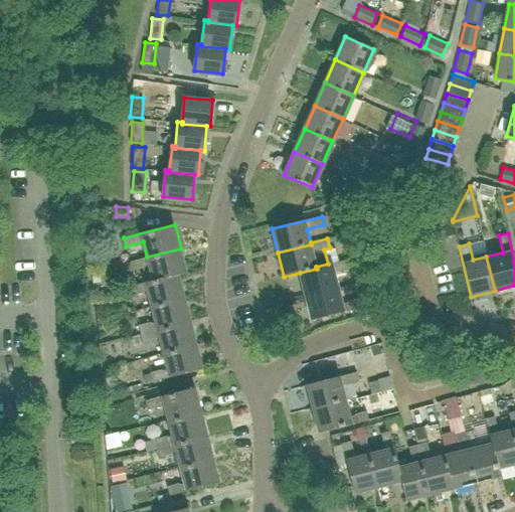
[(149,266),(152,279),(153,281),(179,274),(187,272),(181,248),(147,257),(130,261),(132,270),(149,266)]
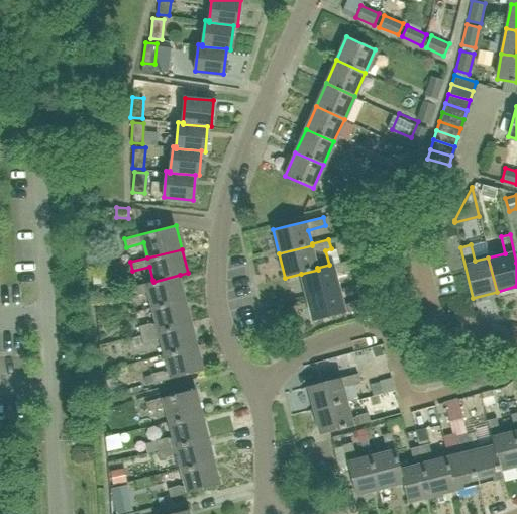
[(301,274),(307,297),(340,289),(336,274),(353,269),(350,259),(329,265),(317,268),(318,270),(301,274)]
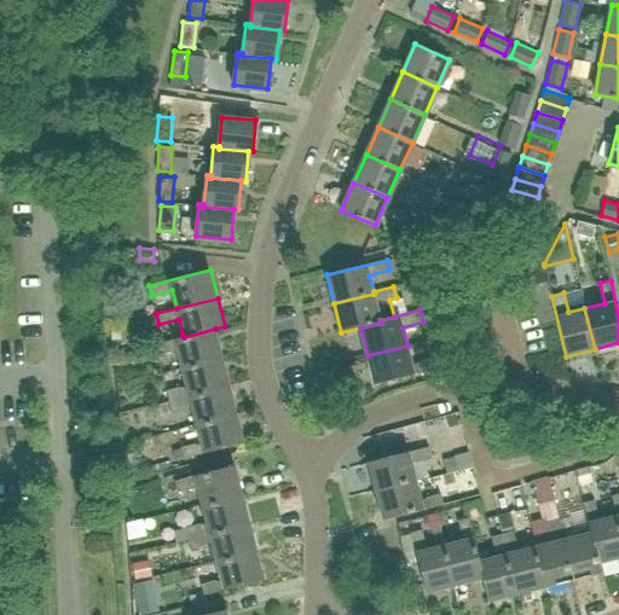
[(178,348),(181,364),(221,353),(215,329),(184,337),(183,335),(154,342),(156,354),(178,348)]
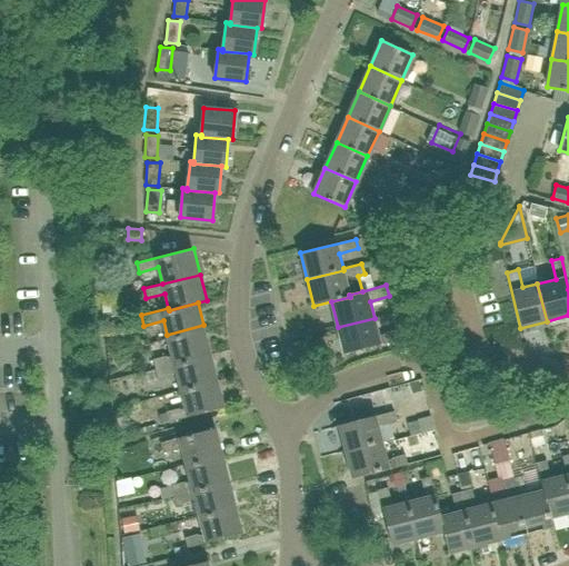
[(375,318),(338,327),(345,353),(400,338),(397,329),(378,334),(375,318)]
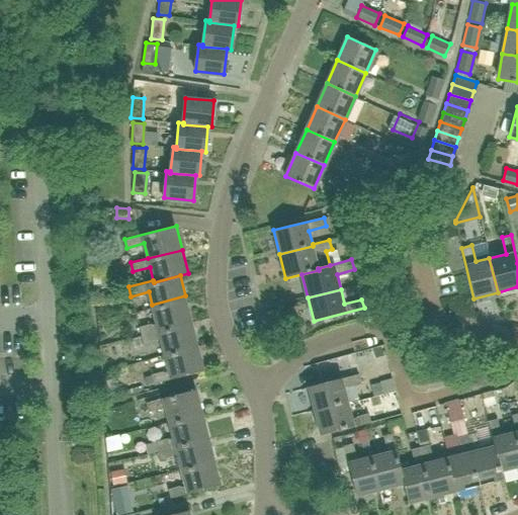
[(191,321),(185,295),(152,305),(156,321),(139,326),(142,335),(191,321)]
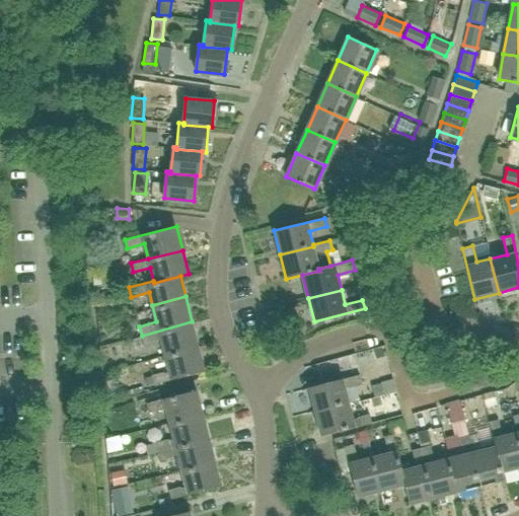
[(198,345),(192,321),(142,336),(144,345),(161,340),(164,353),(198,345)]
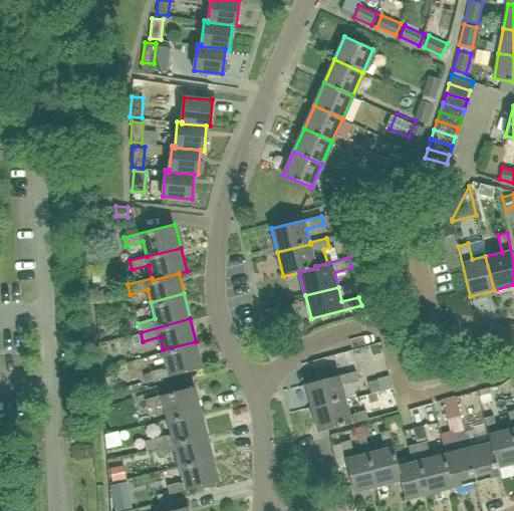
[(196,341),(163,349),(168,366),(151,370),(153,379),(203,366),(196,341)]
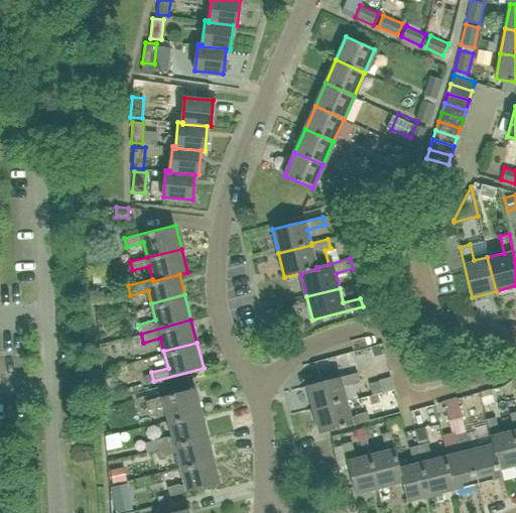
[(314,409),(348,401),(344,386),(361,381),(359,372),(308,386),(314,409)]
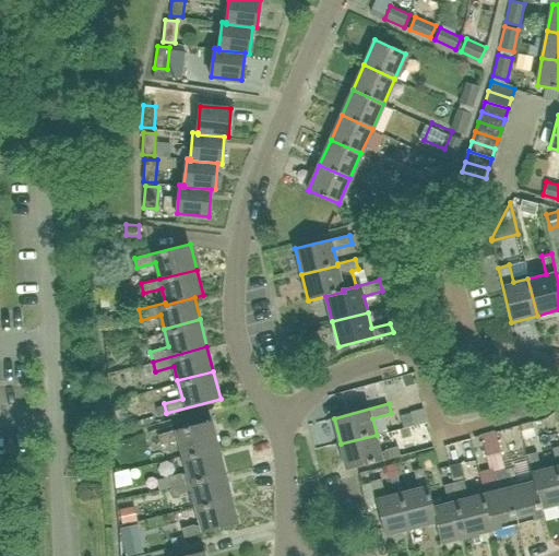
[(179,439),(183,454),(219,446),(213,420),(158,434),(161,445),(179,439)]
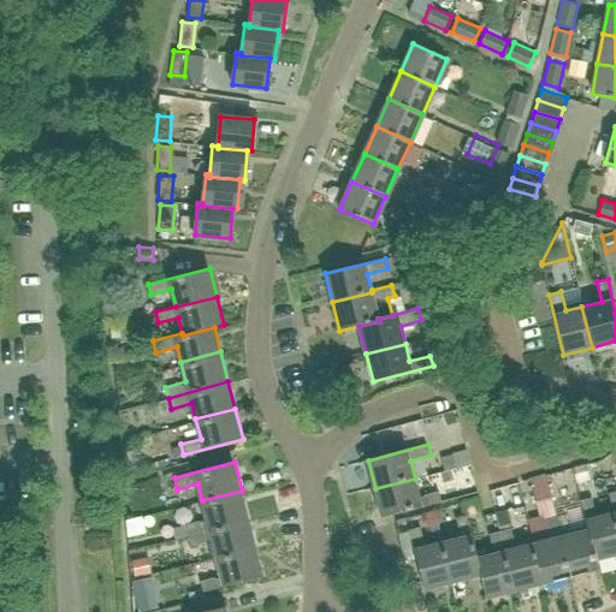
[(481,476),(443,486),(446,500),(485,492),(481,476)]
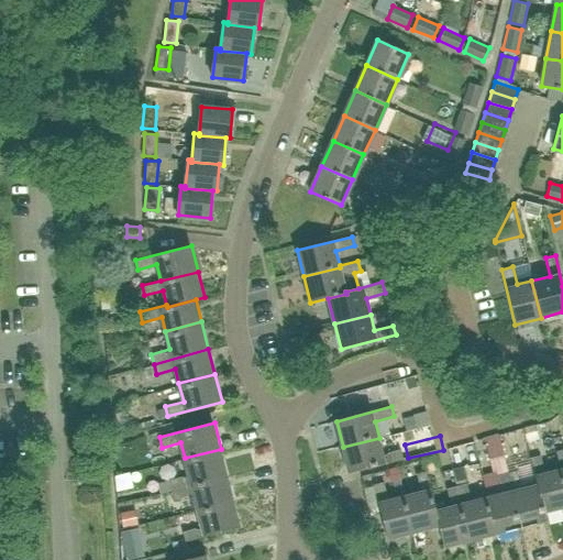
[(379,438),(343,447),(350,473),(405,459),(403,449),(384,453),(379,438)]
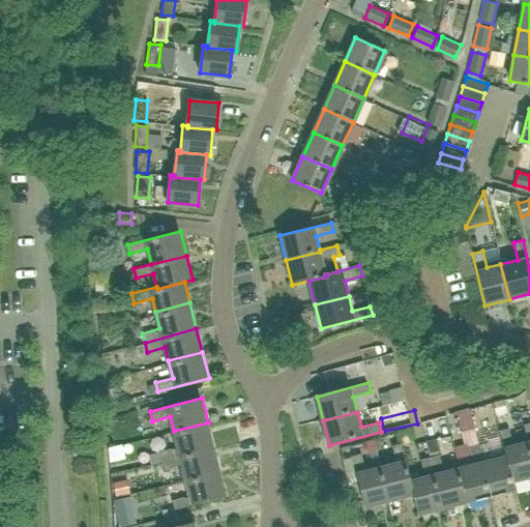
[(214,447),(208,422),(174,431),(178,446),(159,450),(163,460),(214,447)]
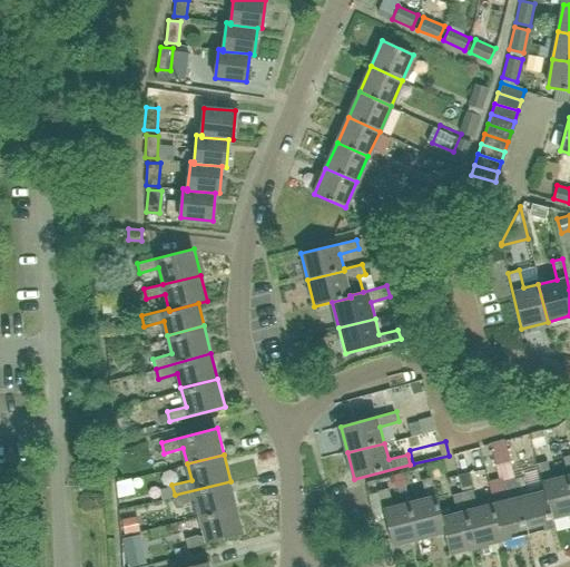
[(546,491),(551,518),(569,512),(569,477),(569,476),(553,479),(548,460),(538,463),(543,491),(546,491)]
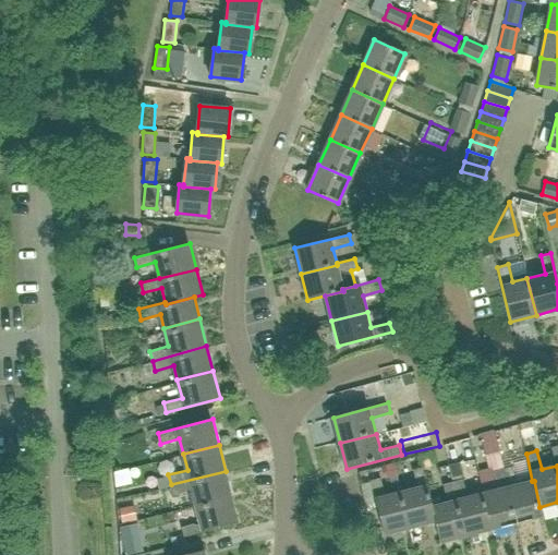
[(398,474),(395,461),(381,465),(385,477),(398,474)]
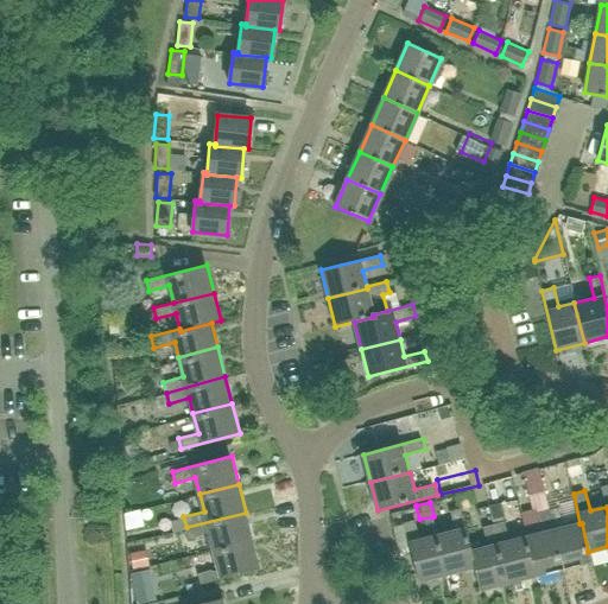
[(508,582),(536,576),(526,536),(511,541),(505,521),(500,502),(488,504),(493,523),(508,582)]
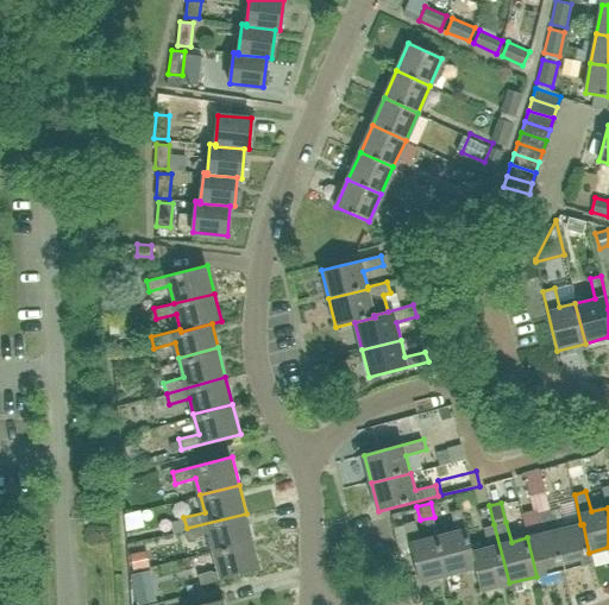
[(447,574),(475,568),(477,567),(472,550),(462,509),(451,511),(456,531),(438,535),(447,574)]
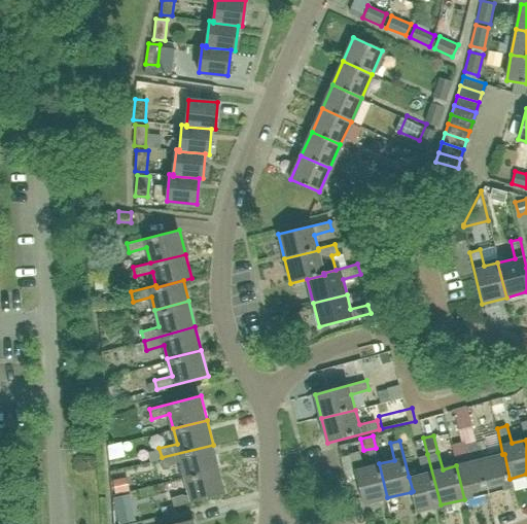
[(485,441),(476,443),(488,493),(512,487),(510,479),(504,454),(502,454),(489,457),(485,441)]
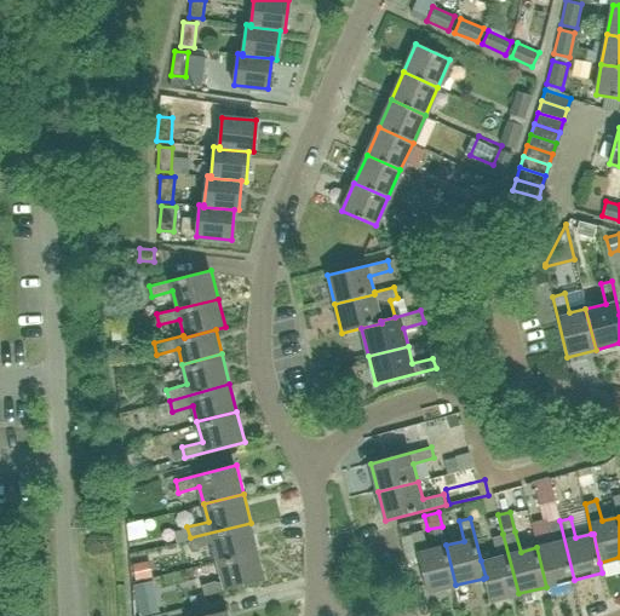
[(136,539),(153,537),(151,519),(133,522),(136,539)]
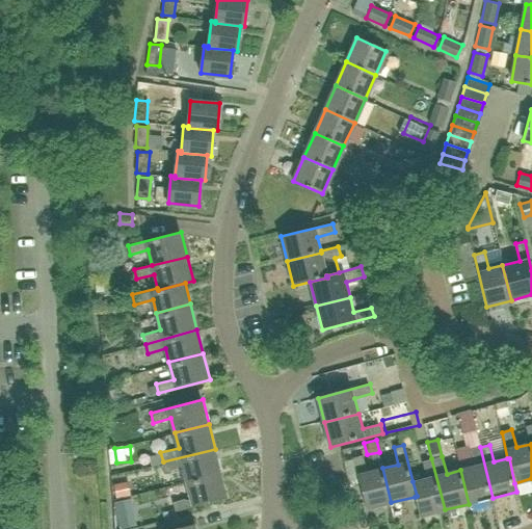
[(460,470),(469,504),(493,498),(480,447),(471,449),(475,467),(460,470)]
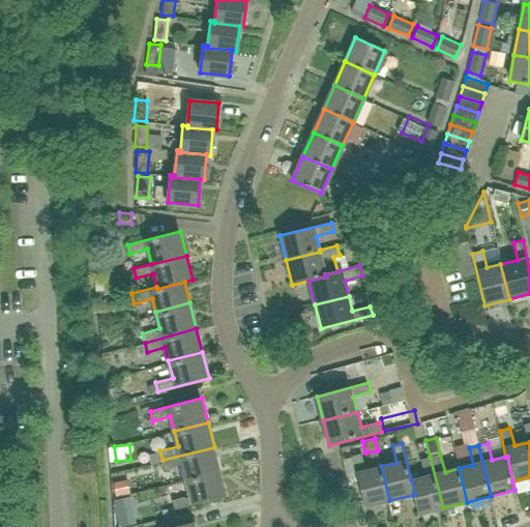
[(186,479),(221,471),(214,447),(163,460),(165,470),(183,465),(186,479)]
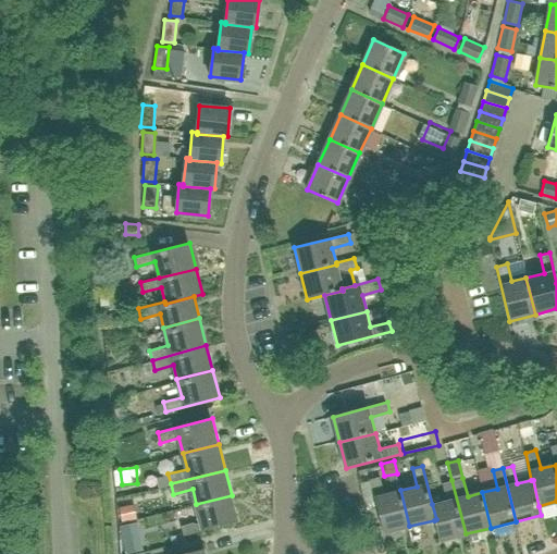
[(409,526),(400,490),(385,494),(381,476),(371,478),(384,532),(409,526)]
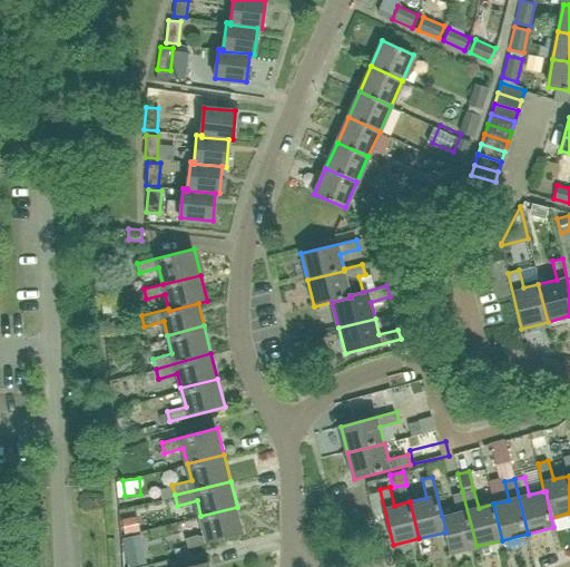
[(451,553),(477,546),(462,491),(453,494),(457,514),(442,516),(446,531),(444,533),(451,553)]
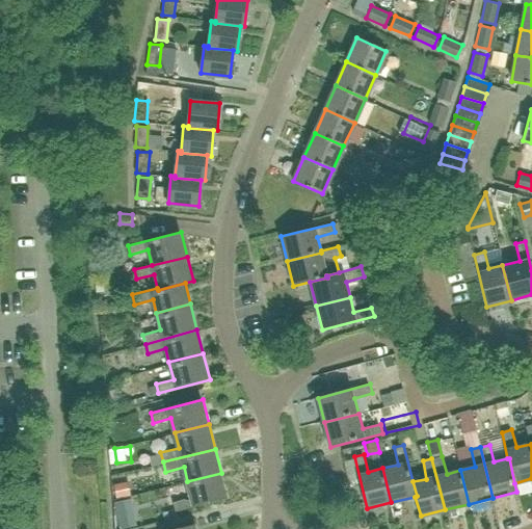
[(228,498),(221,473),(187,481),(191,496),(174,500),(176,510),(228,498)]
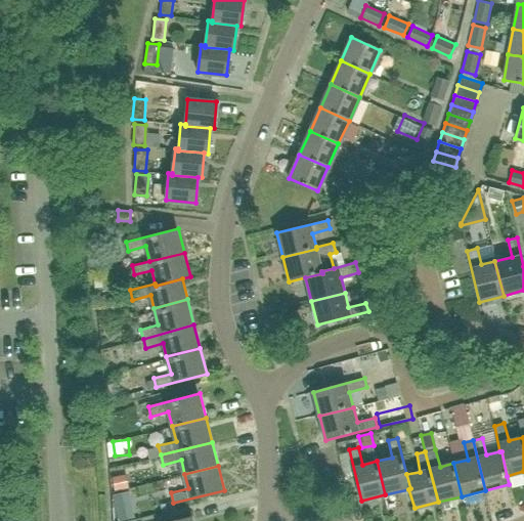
[(129,486),(127,473),(112,476),(115,489),(129,486)]
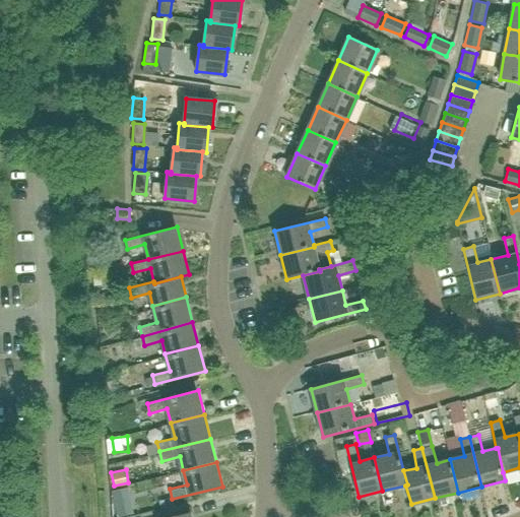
[(126,486),(110,490),(116,515),(132,511),(126,486)]
